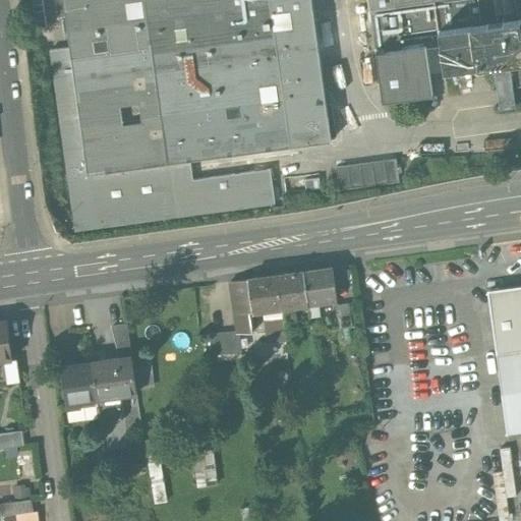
[(42,0),(32,0),(37,30),(47,27),(42,0)]
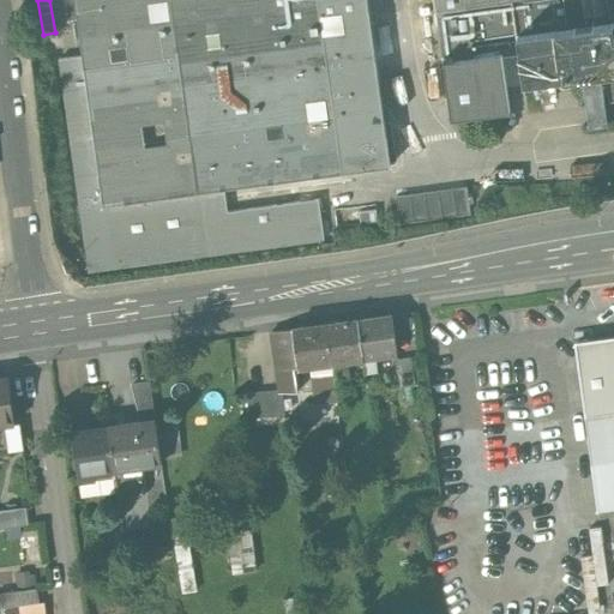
[(74,0),(83,58),(59,61),(88,274),(323,241),(317,200),(224,214),(204,216),(200,193),(342,174),(318,0),(74,0)]
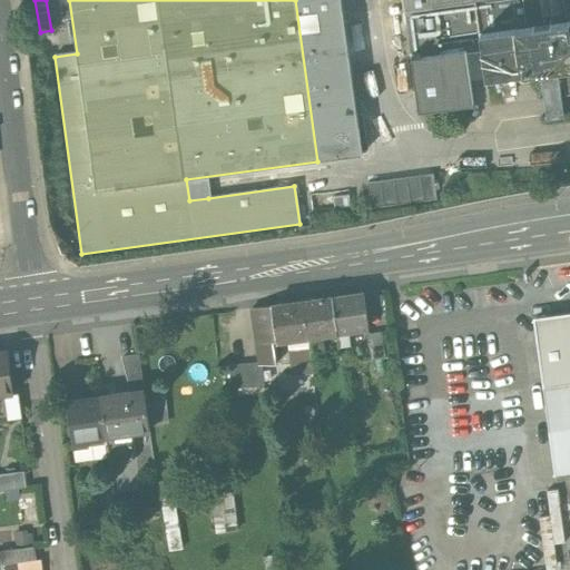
[(340,0),(295,0),(317,161),(324,160),(361,156),(340,0)]
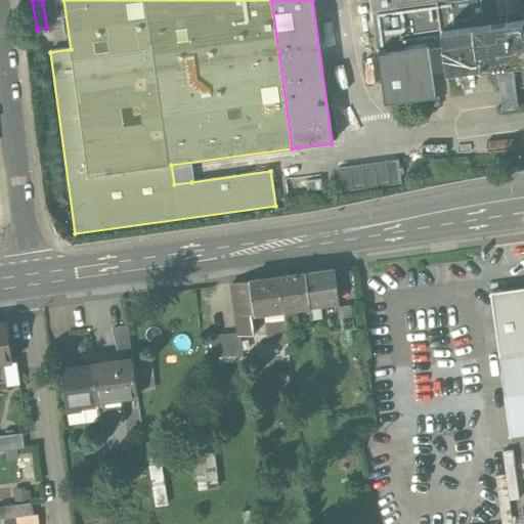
[(523,0),(370,0),(385,103),(436,96),(429,47),(443,45),(446,73),(496,67),(497,78),(514,76),(513,64),(518,63),(521,89),(523,88),(523,0)]
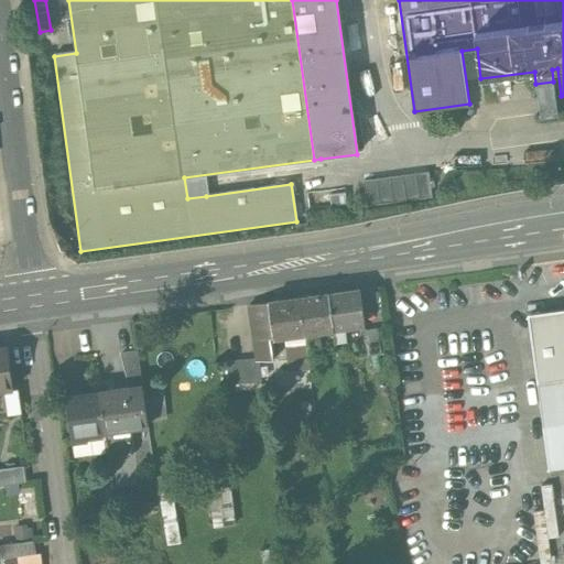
[(386,10),(384,12),(386,14),(387,17),(389,19),(392,19),(394,19),(397,17),(399,14),(399,11),(398,9),(397,7),(394,6),(391,4),(389,6),(387,7),(386,10)]
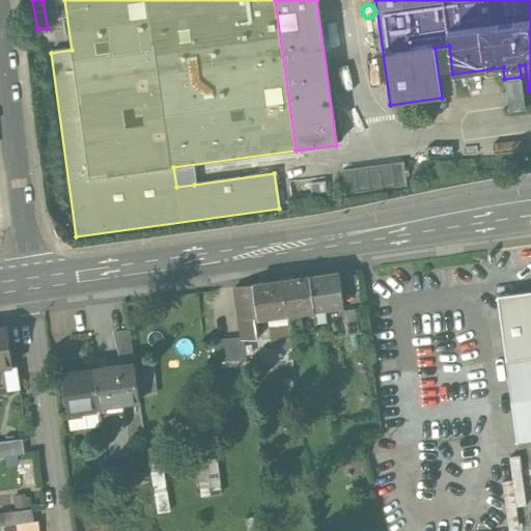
[(378,29),(378,26),(378,24),(375,22),(373,20),(371,20),(368,20),(366,22),(365,24),(364,26),(365,29),(366,31),(368,33),(371,33),(373,33),(375,31),(378,29)]
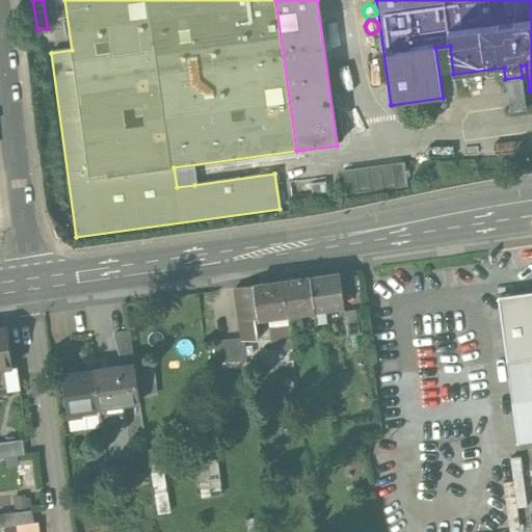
[(380,44),(381,41),(380,38),(378,36),(376,34),(374,34),(371,35),(369,36),(368,38),(367,42),(368,44),(369,46),(371,48),(374,48),(377,47),(379,46),(380,44)]
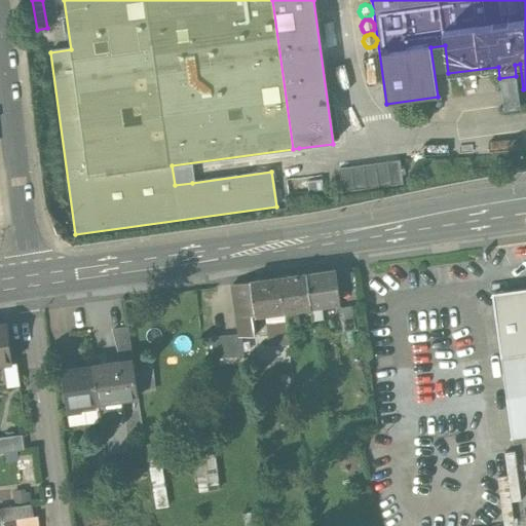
[(293,149),(172,165),(175,185),(192,183),(191,173),(301,157),(299,148),(293,149)]
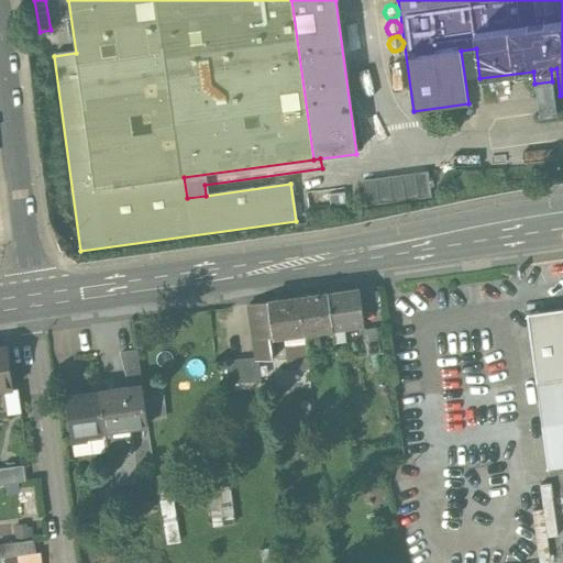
[(428,173),(363,180),(366,207),(431,198),(428,173)]
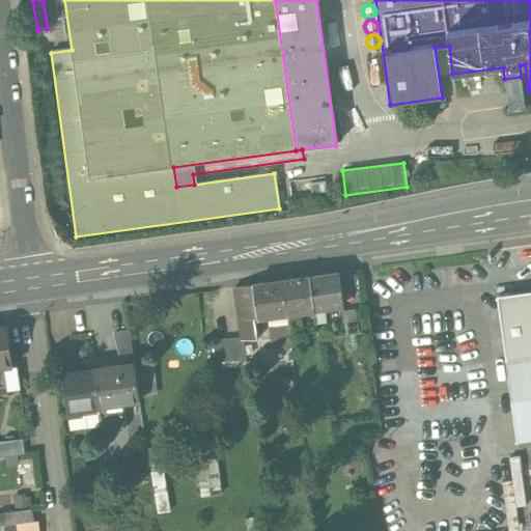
[(324,183),(294,187),(295,197),(326,193),(324,183)]
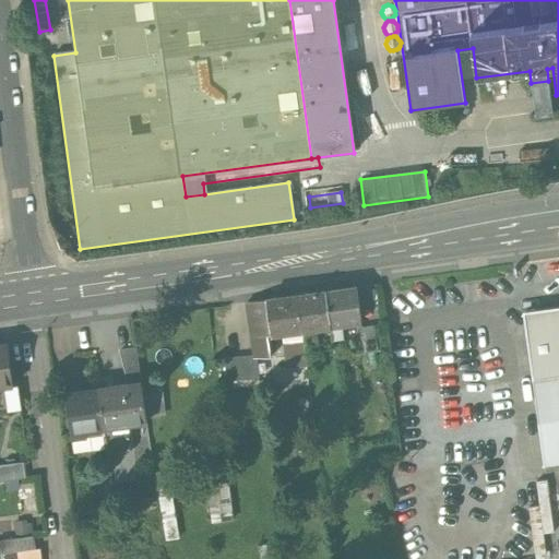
[(356,288),(325,292),(330,326),(361,322),(356,288)]
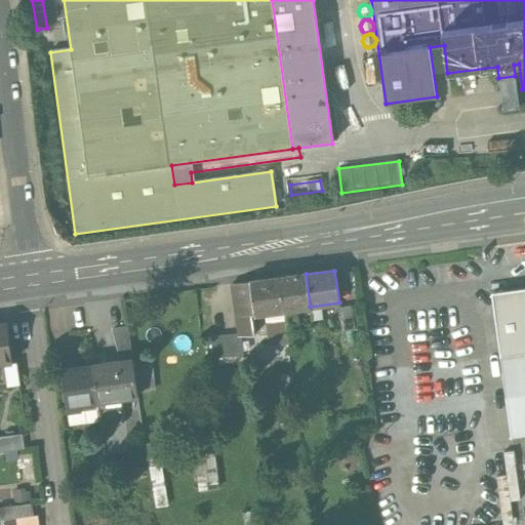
[(306,274),(280,278),(284,311),(295,309),(310,307),(306,274)]
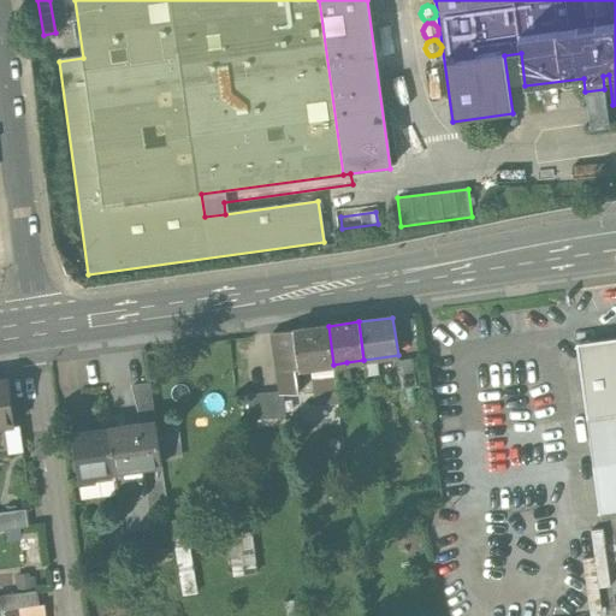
[(329,326),(294,331),(300,369),(313,367),(314,380),(321,379),(320,366),(333,365),(329,326)]
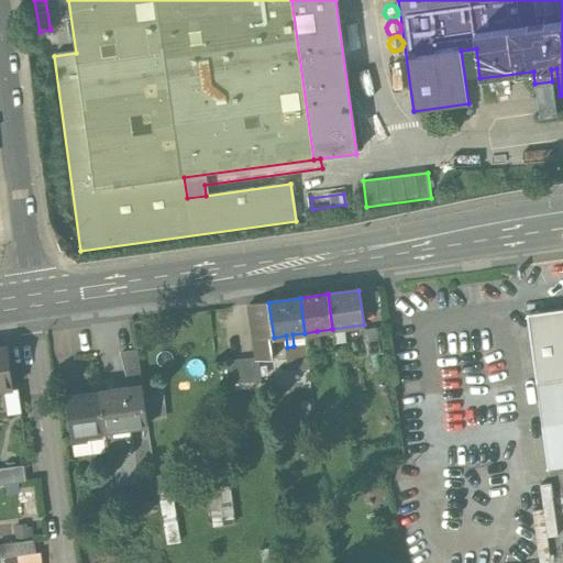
[(268,302),(250,305),(258,361),(277,360),(274,338),(268,302)]
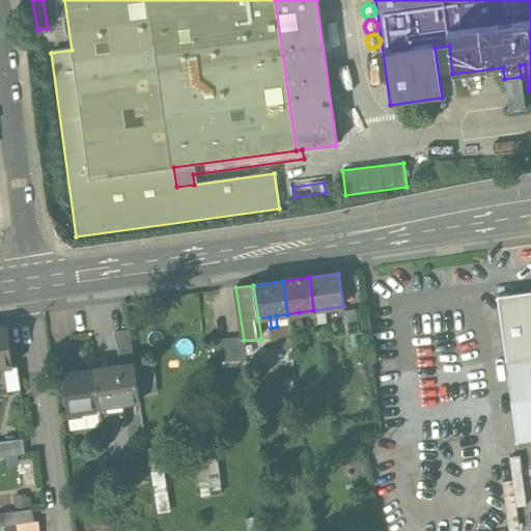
[(530,292),(498,298),(516,444),(530,442),(530,292)]
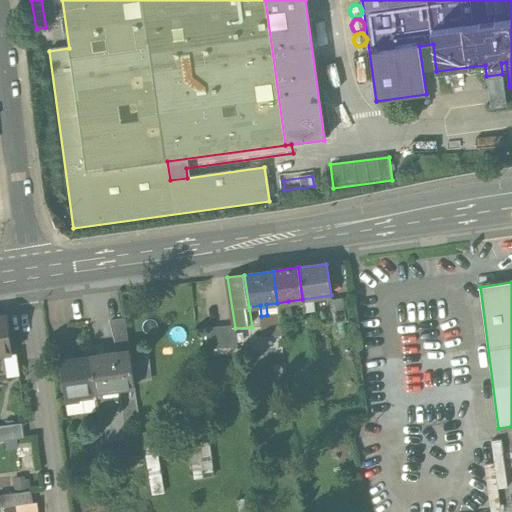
[(288,301),(277,303),(280,325),(295,325),(294,320),(290,320),(288,301)]
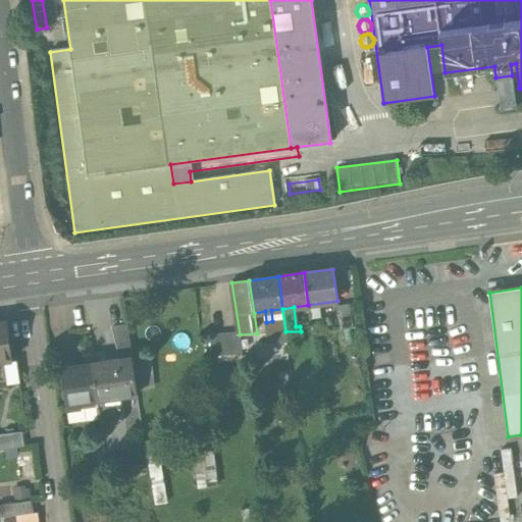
[(282,309),(271,310),(272,321),(273,326),(269,327),(270,332),(285,331),(282,309)]
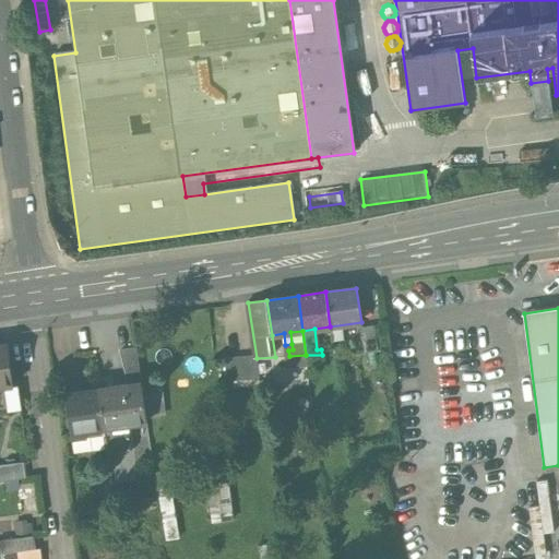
[(375,335),(332,341),(334,354),(376,349),(375,335)]
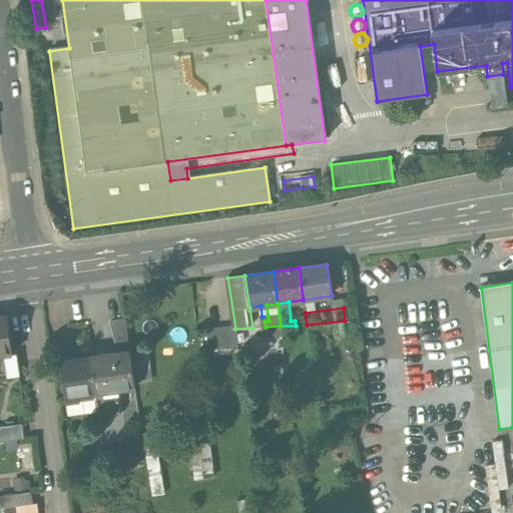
[(8,316),(0,316),(0,374),(6,374),(4,355),(13,353),(8,316)]
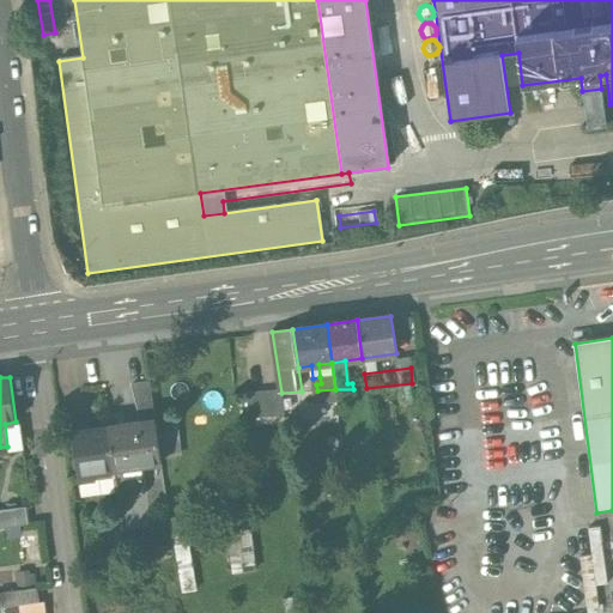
[(150,382),(132,386),(141,423),(155,420),(150,382)]
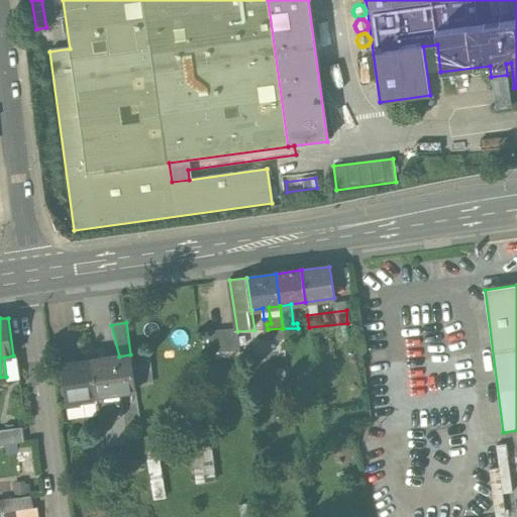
[(119,356),(91,360),(96,396),(135,391),(130,354),(119,356)]
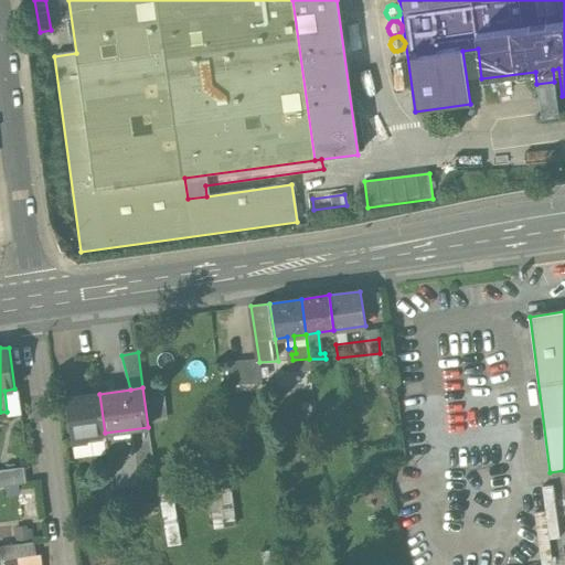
[(99,394),(67,398),(73,443),(87,441),(86,435),(105,433),(99,394)]
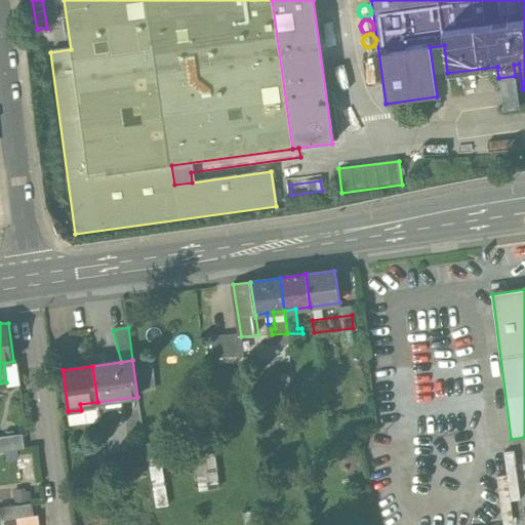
[(23,435),(0,438),(0,453),(25,450),(23,435)]
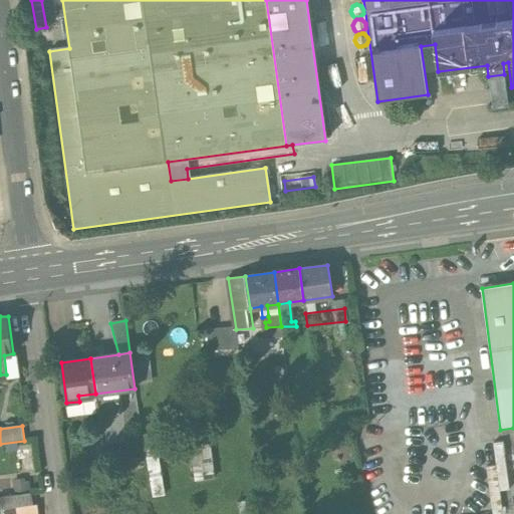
[(218,477),(217,441),(197,441),(198,478),(218,477)]
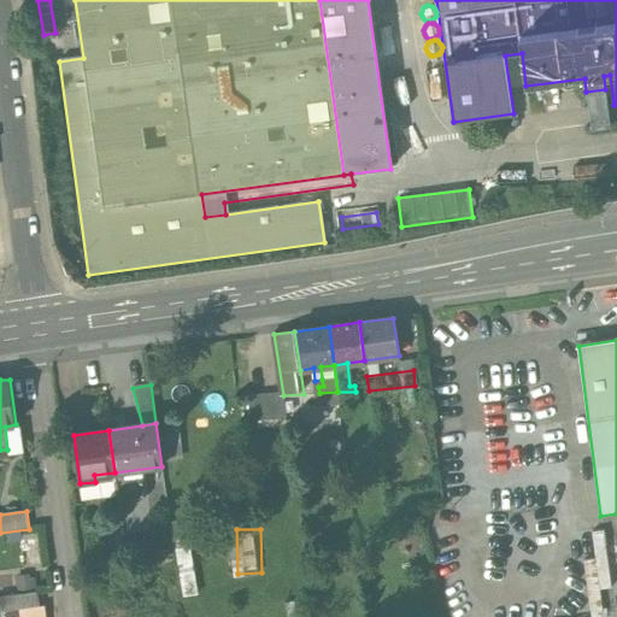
[(37,593),(0,598),(0,612),(5,612),(19,610),(40,606),(37,593)]
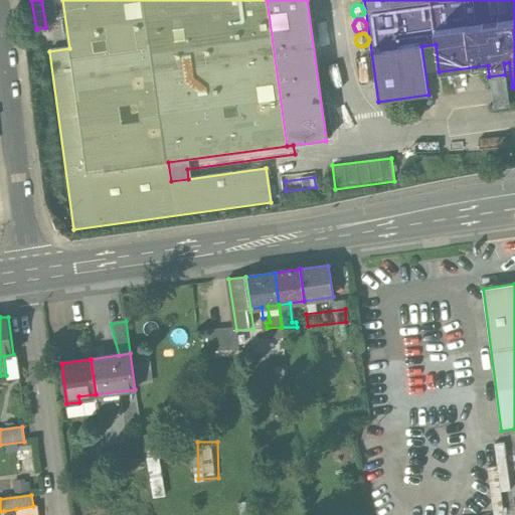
[(33,506),(16,509),(16,514),(37,514),(37,506),(33,506)]
